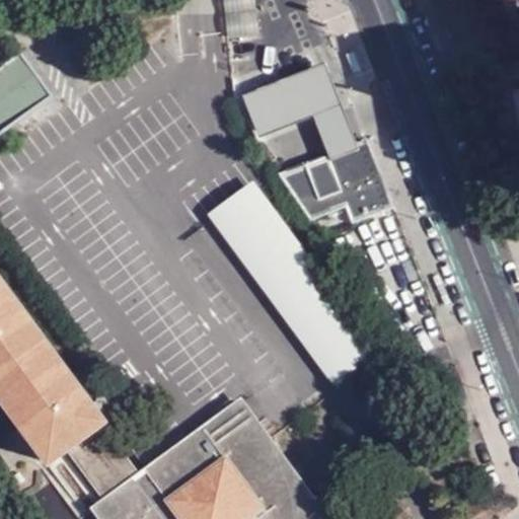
[(224,0),(228,36),(260,33),(255,0),(224,0)]
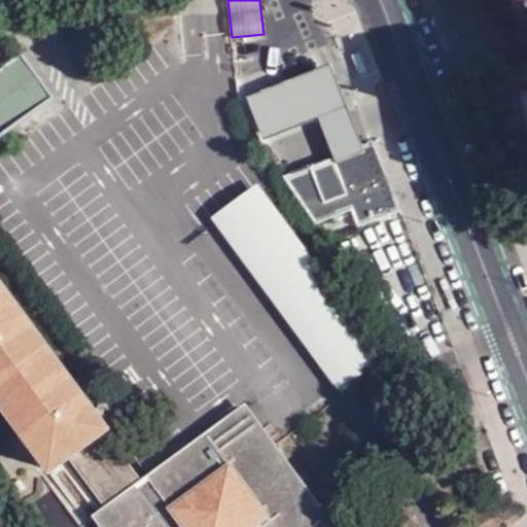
[(0,130),(50,95),(18,51),(0,64),(0,130)]
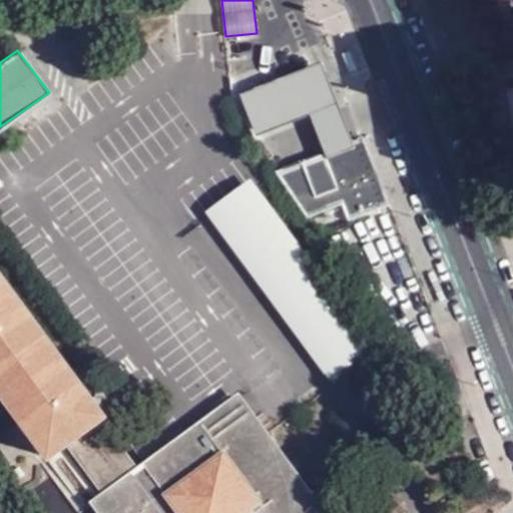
[(309,114),(338,103),(321,58),(236,91),(254,135),(309,114)]
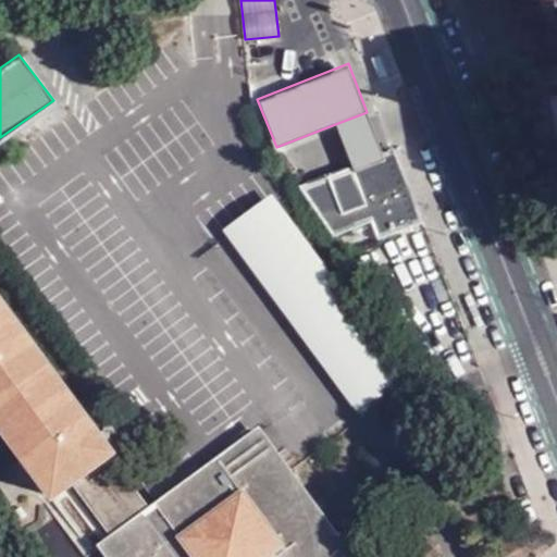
[(351,165),(382,152),(367,112),(335,124),(351,165)]
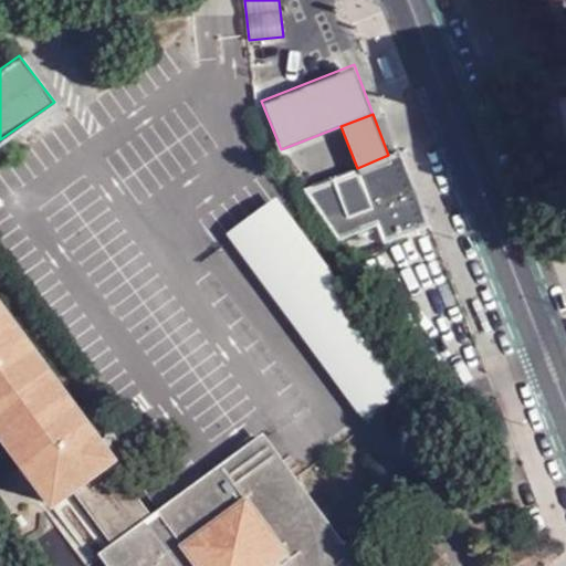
[(431,224),(401,148),(388,155),(357,168),(305,188),(339,239),(376,224),(384,242),(431,224)]
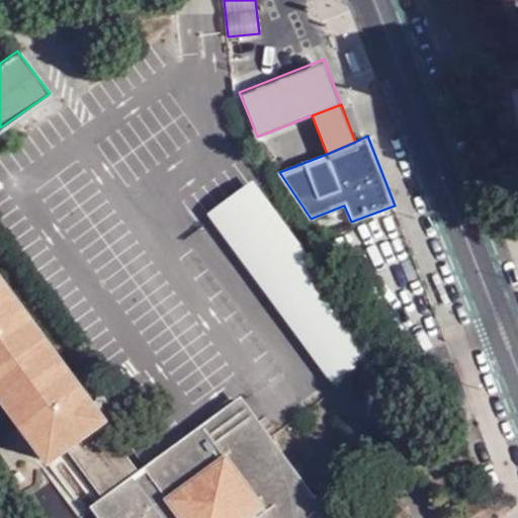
[(368,348),(251,185),(217,210),(333,374),(368,348)]
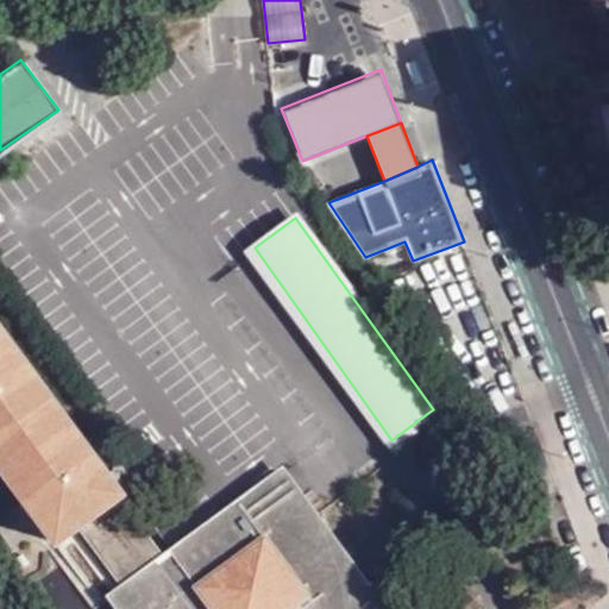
[(77,527),(117,498),(0,336),(0,473),(30,515),(33,513),(52,540),(77,527)]
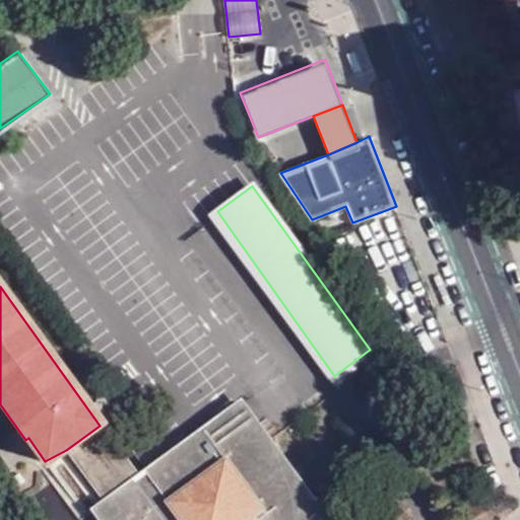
[(331,519),(241,398),(202,427),(271,519),(331,519)]
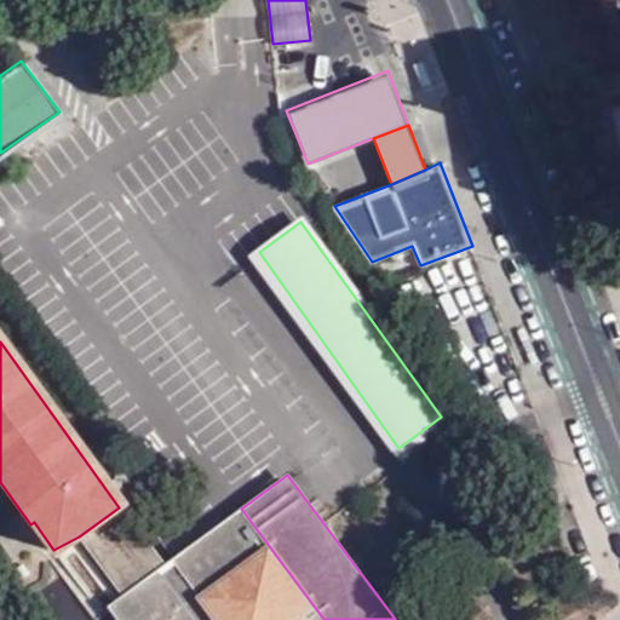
[(160,564),(119,507),(79,537),(119,593),(160,564)]
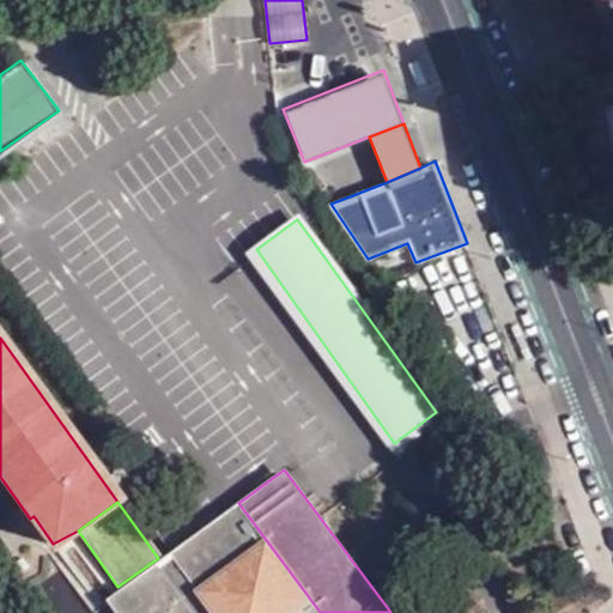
[(320,612),(238,503),(105,601),(114,612),(320,612)]
